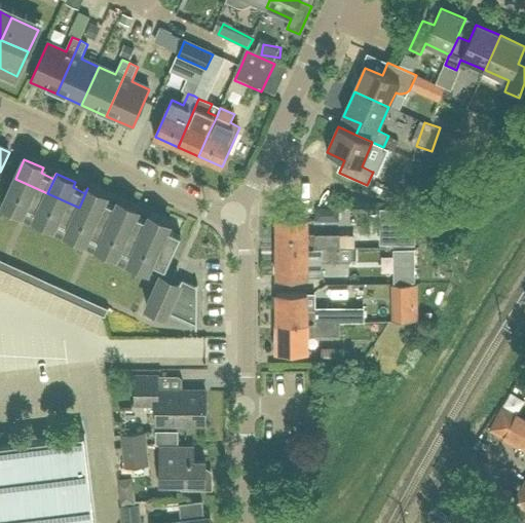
[(38,214),(47,193),(15,179),(6,198),(38,214)]
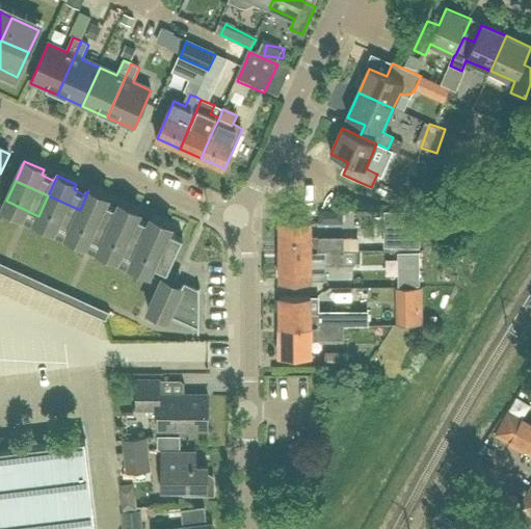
[(88,190),(80,210),(111,225),(121,205),(120,204),(117,210),(105,204),(108,199),(88,190)]
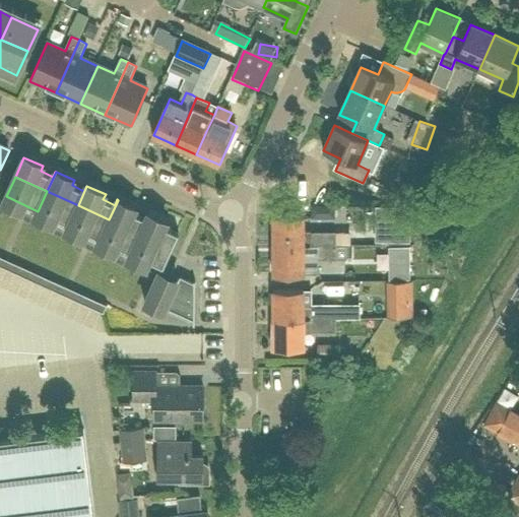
[(38,211),(69,225),(78,205),(47,191),(38,211)]
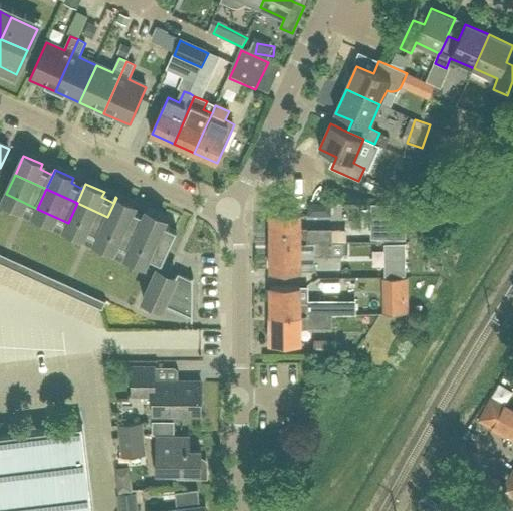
[(135,206),(116,198),(107,217),(139,230),(147,212),(147,211),(145,216),(133,211),(135,206)]
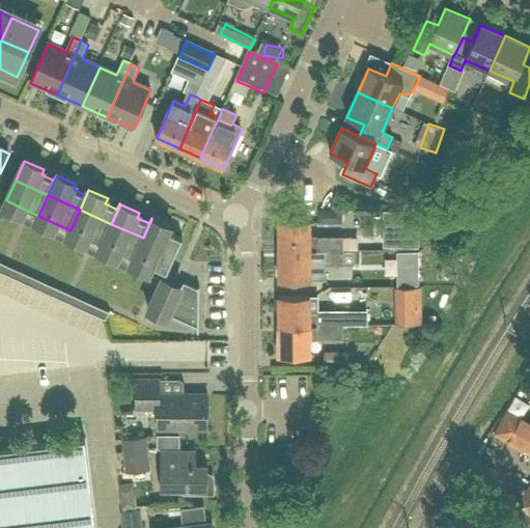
[(111,224),(80,210),(71,230),(102,244),(111,224)]
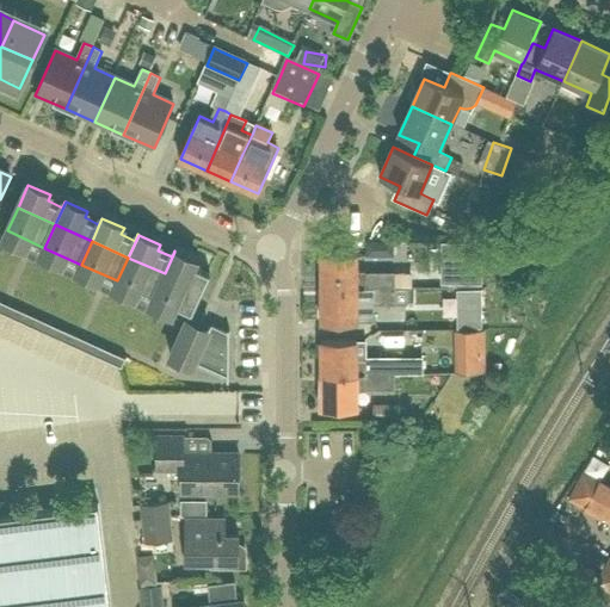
[(394,259),(394,242),(368,241),(367,258),(394,259)]
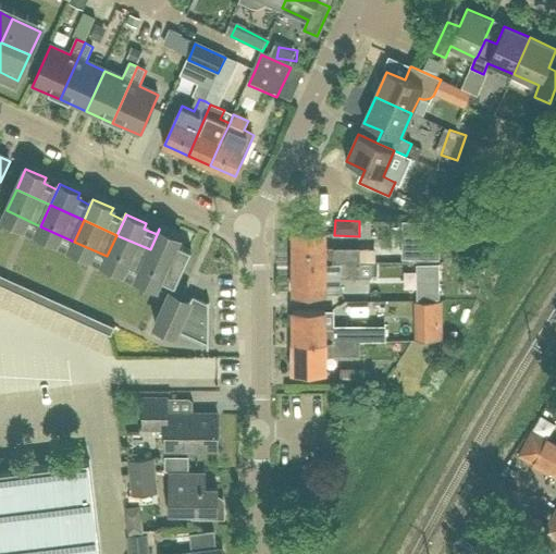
[(159,230),(150,249),(185,266),(192,250),(176,244),(180,238),(159,230)]
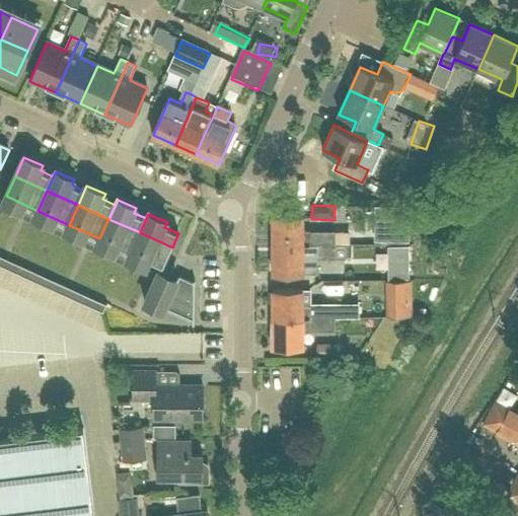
[(272,246),(334,245),(334,233),(310,233),(309,232),(302,232),(302,218),(272,218),(272,246)]
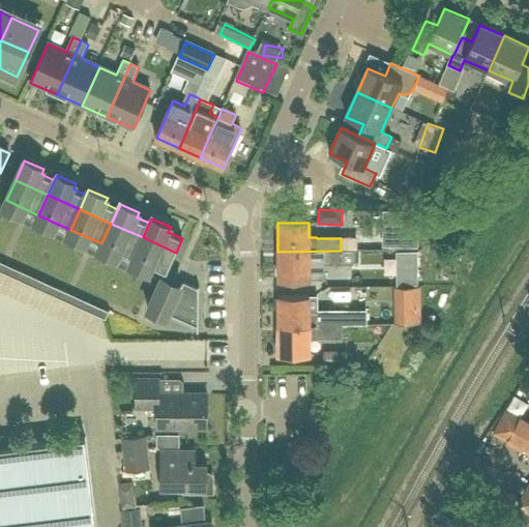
[(101,243),(134,258),(143,237),(111,224),(101,243)]
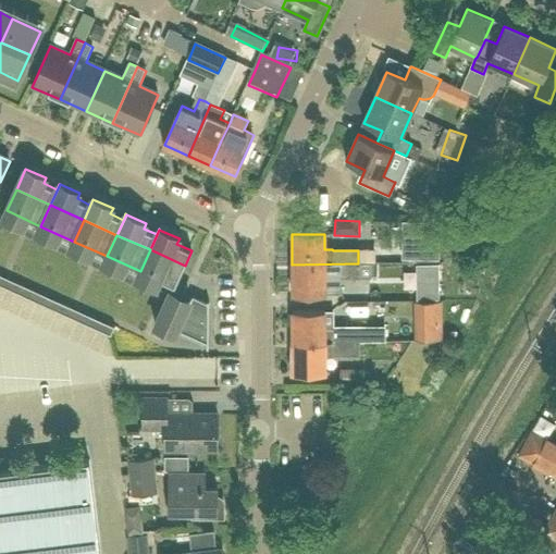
[(175,287),(185,266),(150,249),(140,271),(160,281),(160,280),(175,287)]
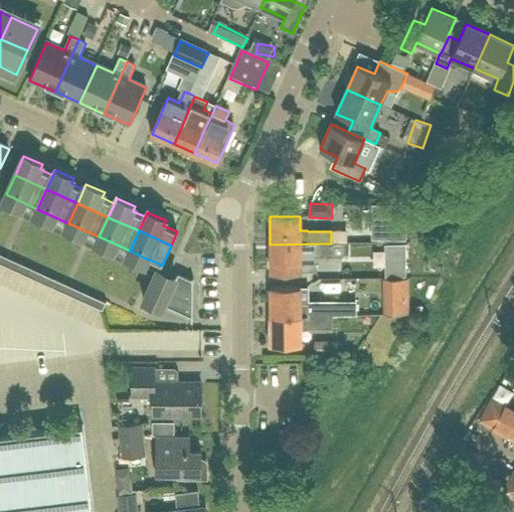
[(331,243),(270,244),(270,272),(300,272),(300,258),(307,258),(308,257),(331,257),(331,243)]
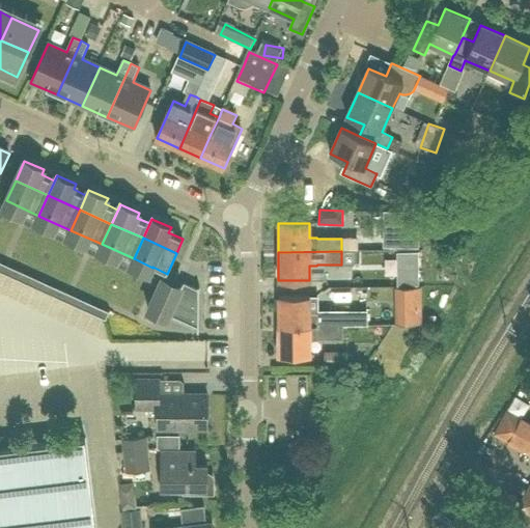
[(0,262),(0,273),(106,322),(110,313),(0,262)]
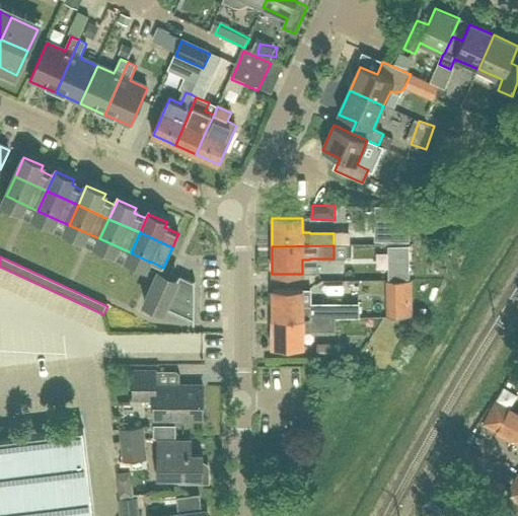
[(165,308),(170,311),(193,321),(193,326),(195,326),(196,282),(194,282),(194,283),(179,277),(174,287),(156,279),(144,303),(163,312),(165,308)]
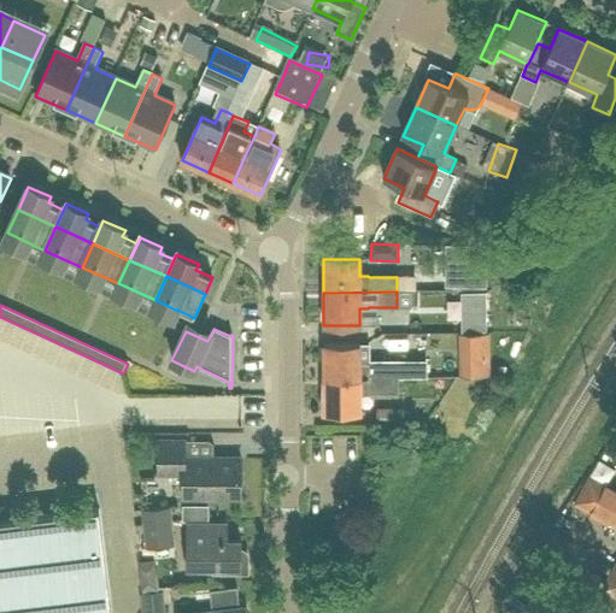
[(323,346),(324,378),(398,378),(398,363),(369,364),(369,363),(361,363),(361,345),(323,346)]
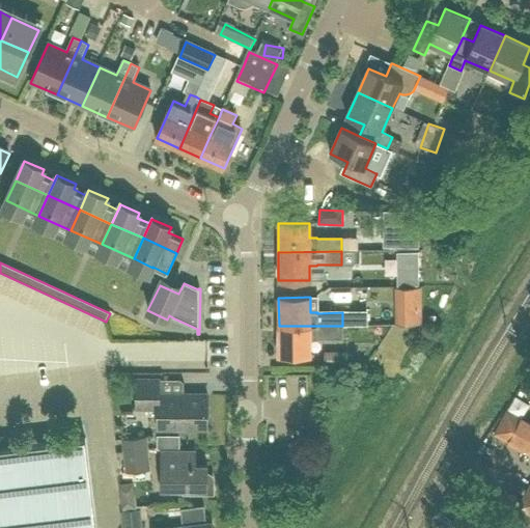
[(342,326),(279,326),(279,355),(309,355),(309,340),(317,340),(317,339),(342,339),(342,326)]
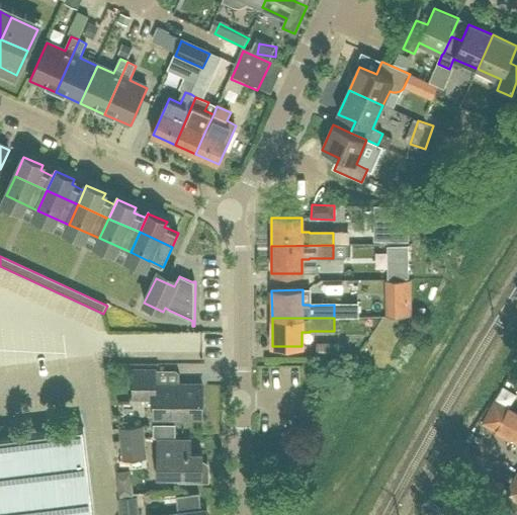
[(114,336),(114,347),(136,348),(136,337),(114,336)]
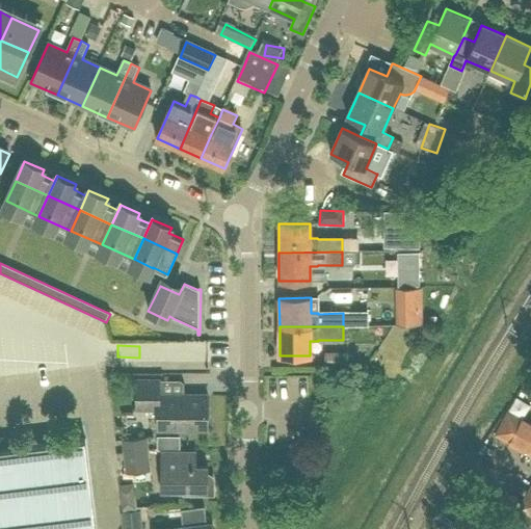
[(325,354),(325,368),(325,370),(347,371),(347,354),(325,354)]
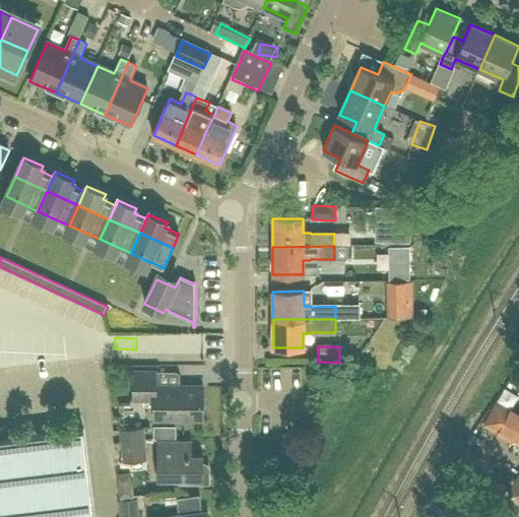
[(203,422),(203,386),(155,386),(155,373),(134,373),(134,401),(154,401),(153,422),(203,422)]
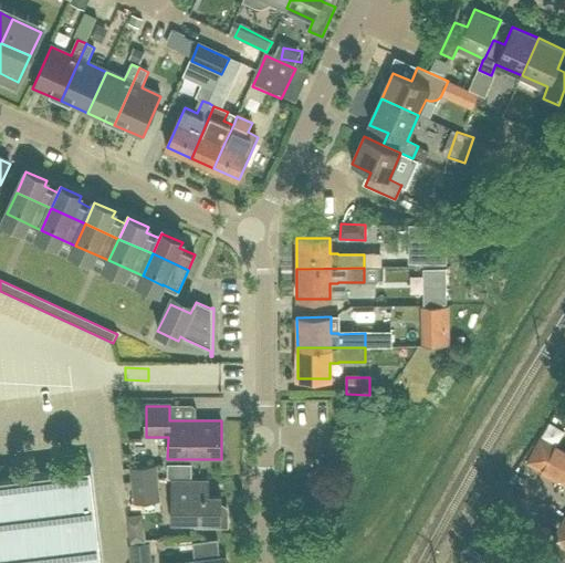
[(560,449),(543,440),(530,465),(546,473),(547,471),(546,471),(557,450),(558,450),(560,449)]
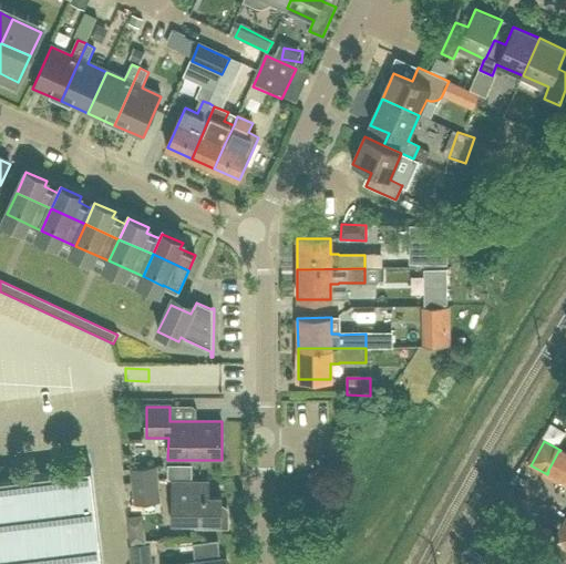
[(104,563),(92,469),(0,480),(0,563),(104,563)]
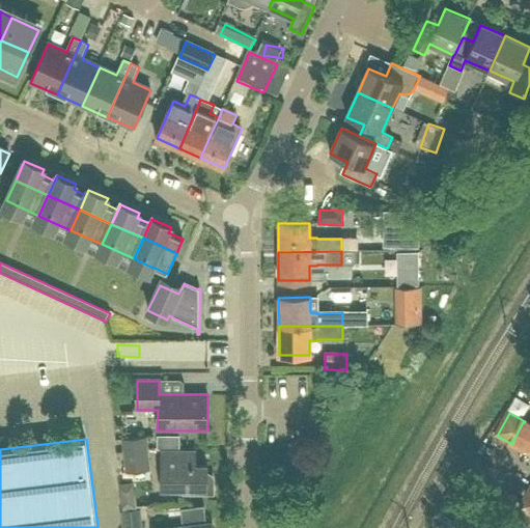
[(147,439),(123,441),(127,474),(150,472),(147,439)]
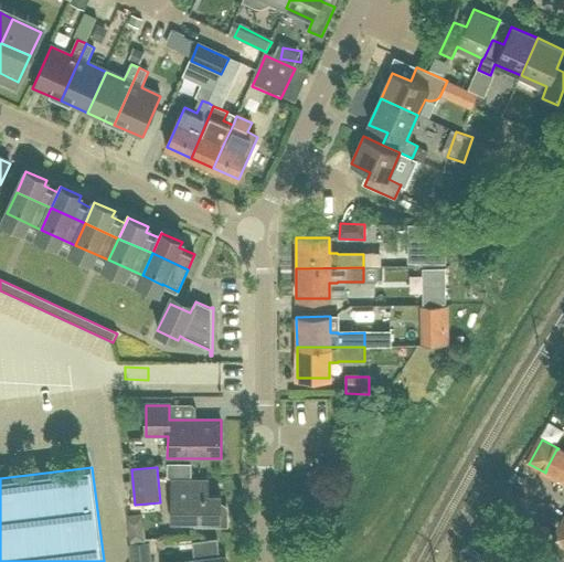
[(220,496),(206,496),(206,481),(171,481),(171,520),(188,520),(189,521),(193,521),(195,525),(200,525),(202,521),(210,521),(212,525),(224,525),(224,509),(220,506),(220,496)]
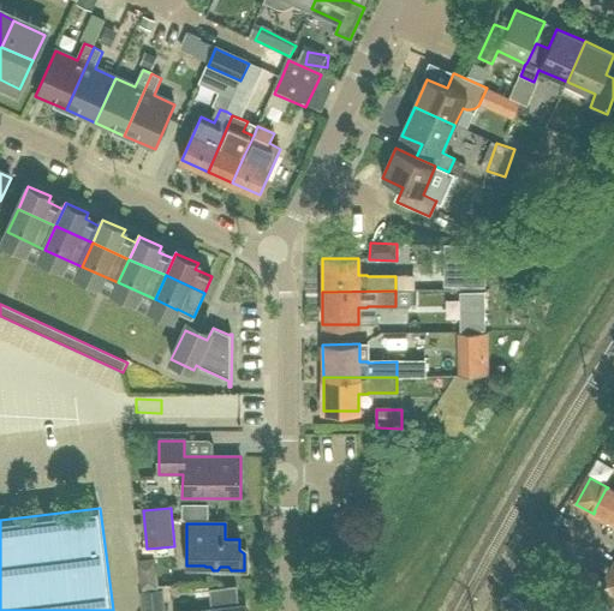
[(613,570),(603,589),(613,594),(613,570)]
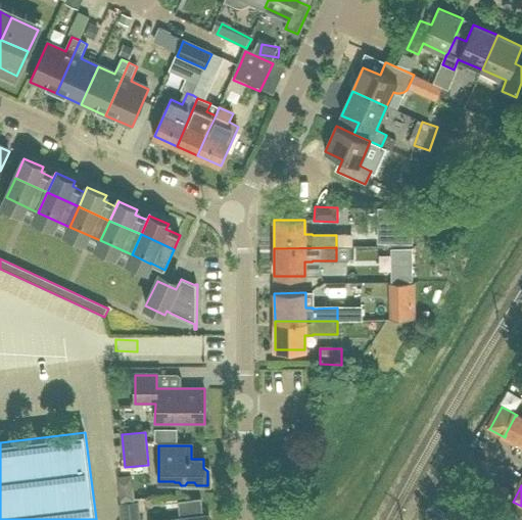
[(180,519),(209,519),(208,515),(202,516),(200,500),(178,504),(180,519)]
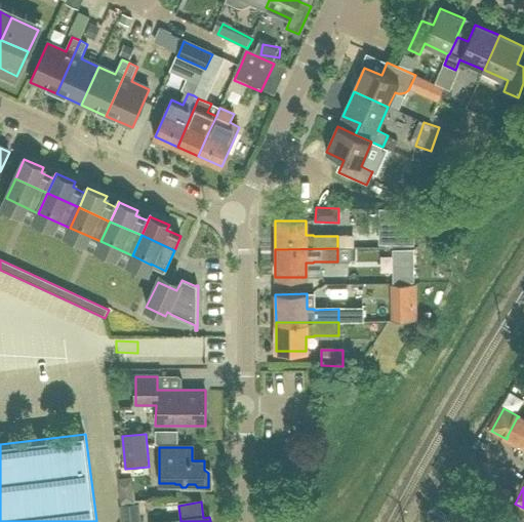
[(143,521),(142,506),(122,508),(123,521),(143,521)]
